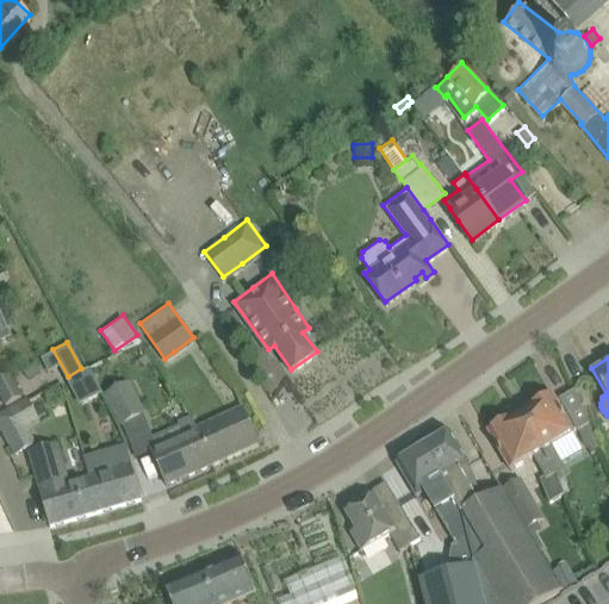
[(8,372),(0,377),(0,392),(5,403),(20,394),(8,372)]
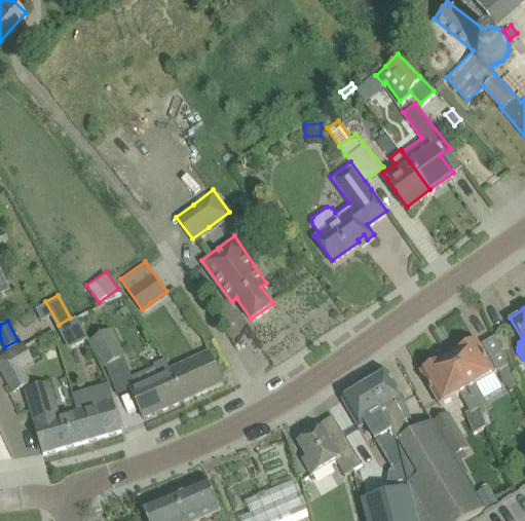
[(123,354),(109,327),(90,336),(105,363),(123,354)]
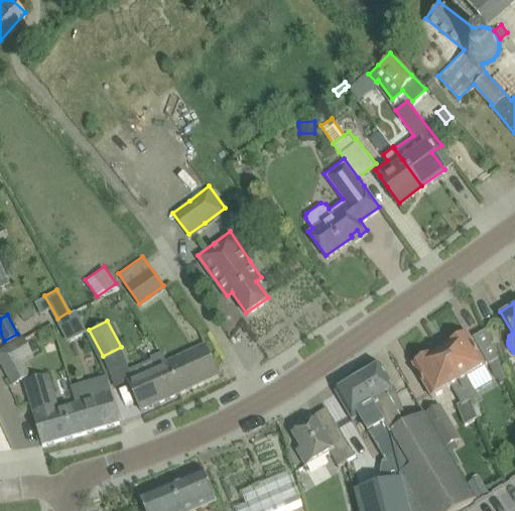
[(500,380),(506,377),(507,377),(485,328),(472,335),(489,361),(491,365),(491,367),(492,370),(493,372),(494,374),(496,375),(498,376),(500,380)]
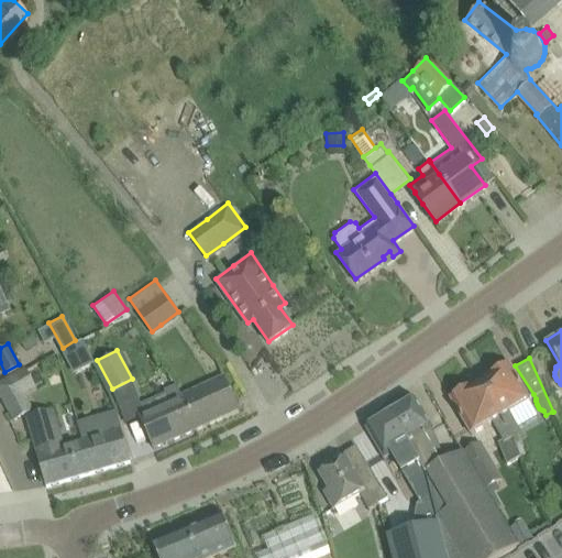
[(481,381),(511,434),(520,429),(508,408),(529,396),(520,380),(509,361),(488,373),(489,375),(481,381)]
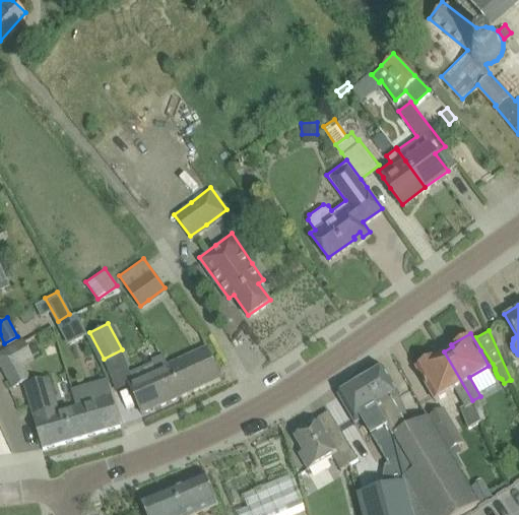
[(29,351),(22,339),(0,350),(0,361),(13,384),(25,377),(15,360),(29,351)]
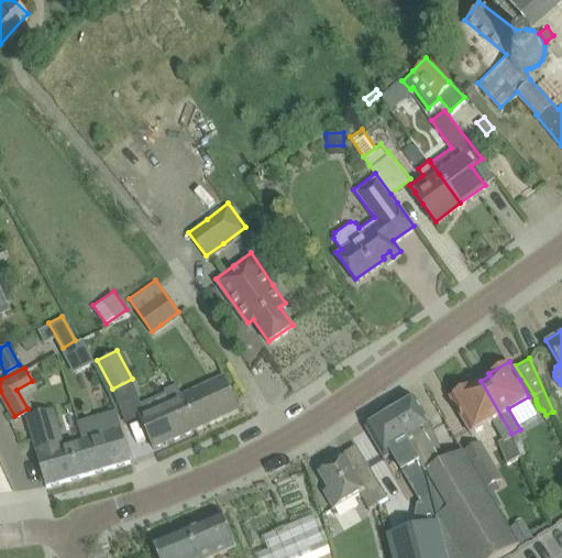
[(182,393),(196,426),(238,407),(222,374),(182,393)]
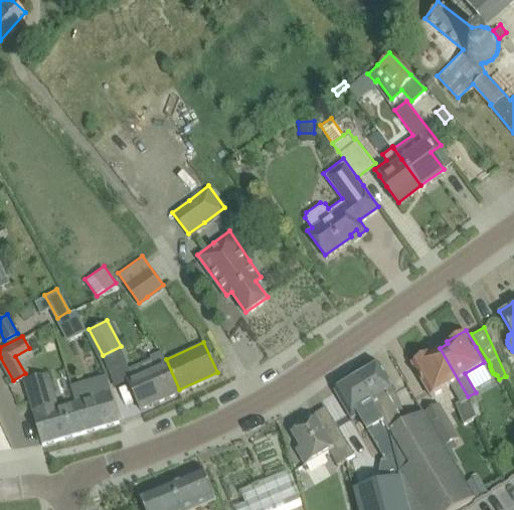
[(461,401),(468,396),(440,348),(434,351),(433,349),(411,361),(431,393),(450,382),(461,401)]
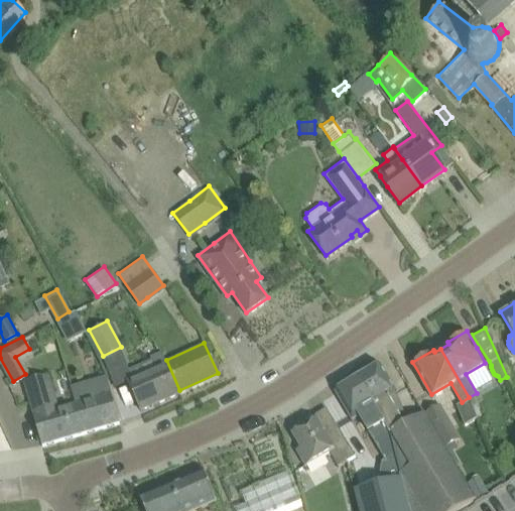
[(179,390),(166,360),(161,350),(150,354),(155,365),(128,378),(132,389),(140,407),(179,390)]
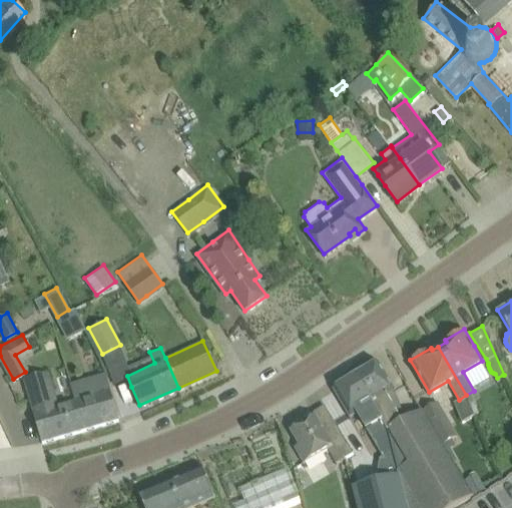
[(394,387),(388,377),(378,360),(355,374),(388,429),(393,448),(395,455),(400,473),(409,507),(450,507),(451,507),(450,507),(472,493),(463,479),(452,458),(442,442),(423,410),(422,408),(402,420),(386,393),(394,387)]
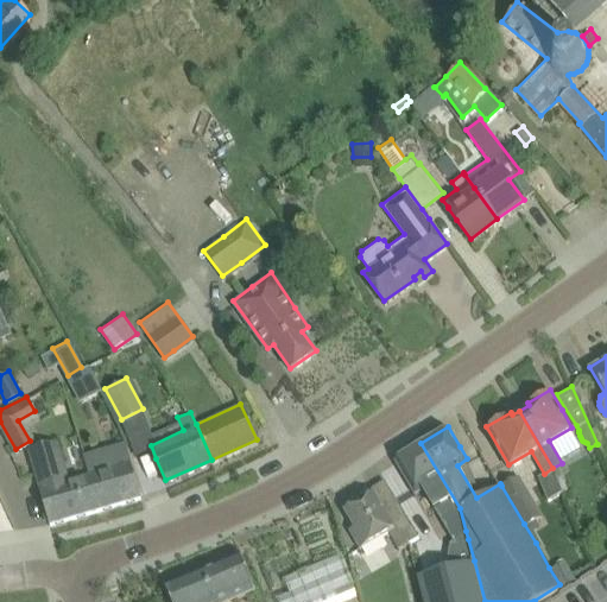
[(130,460),(125,445),(101,454),(105,468),(70,477),(58,439),(27,448),(39,487),(49,521),(139,495),(130,460)]
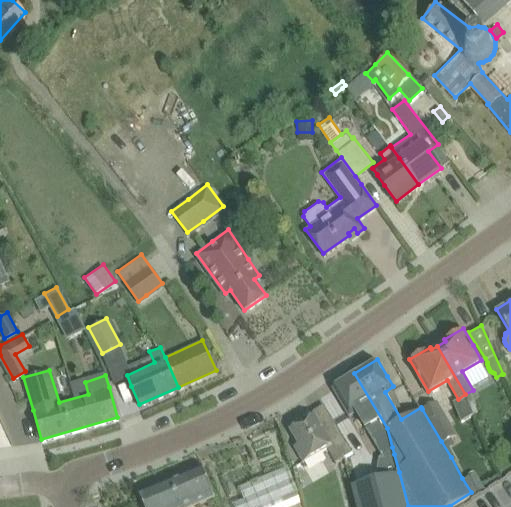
[(383,452),(392,447),(387,428),(354,373),(332,386),(342,403),(348,413),(357,408),(383,452)]
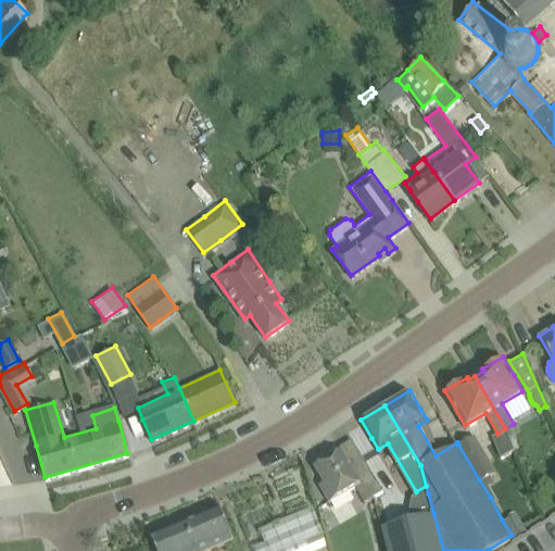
[(474,435),(458,445),(479,479),(489,473),(494,470),(474,435)]
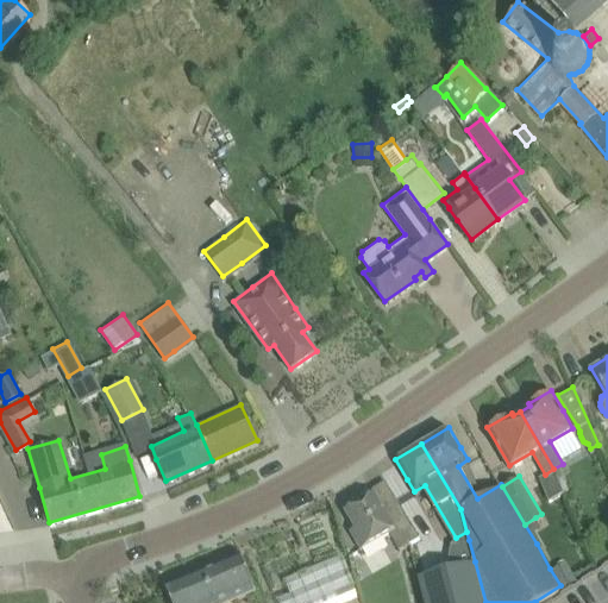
[(419,535),(409,520),(397,500),(384,508),(374,491),(345,508),(355,525),(350,528),(361,546),(388,529),(399,547),(419,535)]
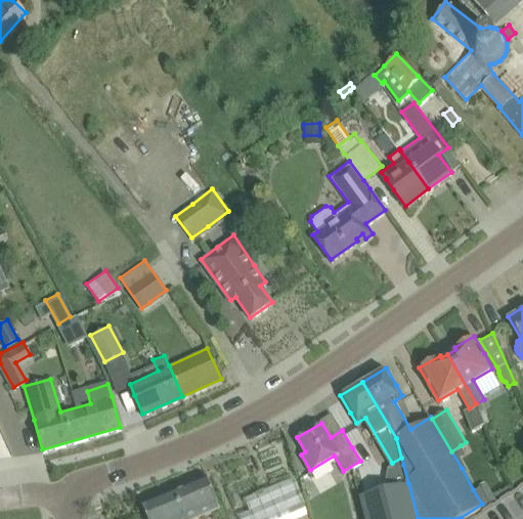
[(190,518),(219,508),(214,494),(206,475),(141,503),(147,518),(190,518)]
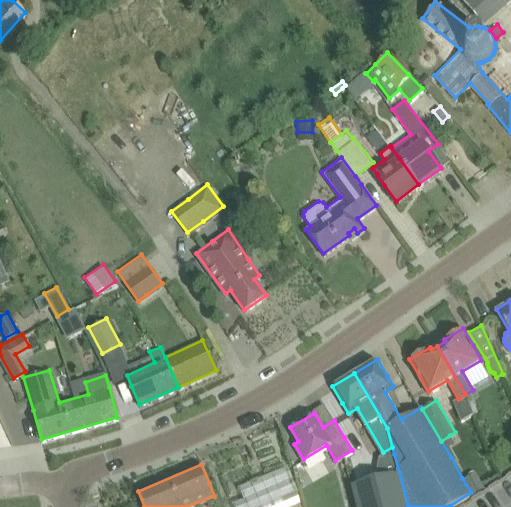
[(234,506),(301,506),(297,489),(287,465),(239,485),(243,497),(232,502),(234,506)]
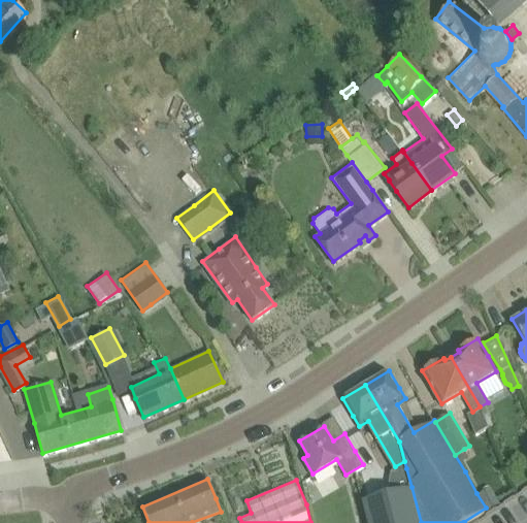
[(476,493),(486,508),(487,509),(499,501),(489,485),(476,493)]
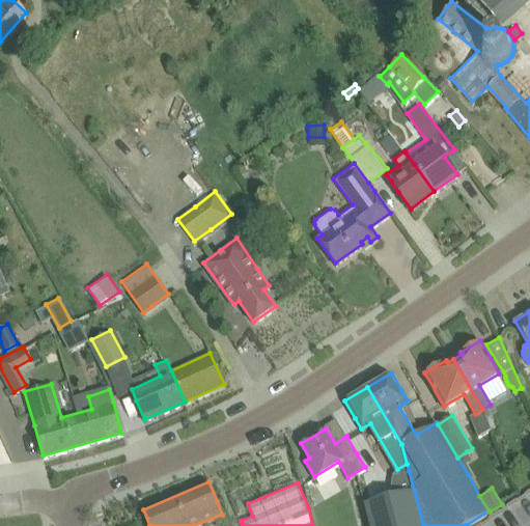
[(422,525),(414,490),(364,502),(369,525),(422,525)]
